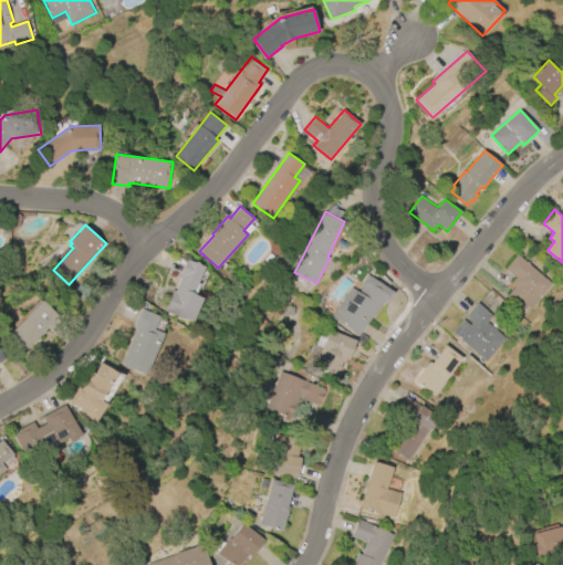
[(518,253),(555,283),(535,306),(532,304),(528,310),(524,306),(525,305),(510,293),(517,286),(512,283),(518,276),(507,268),(518,253)]
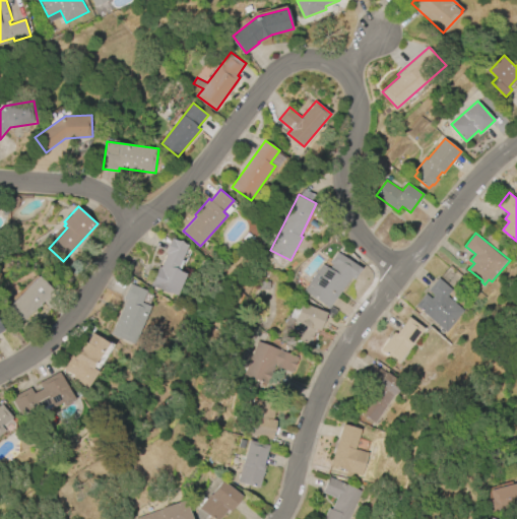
[(188,273),(179,296),(152,284),(160,265),(163,266),(168,253),(167,252),(172,238),(188,244),(178,270),(188,273)]
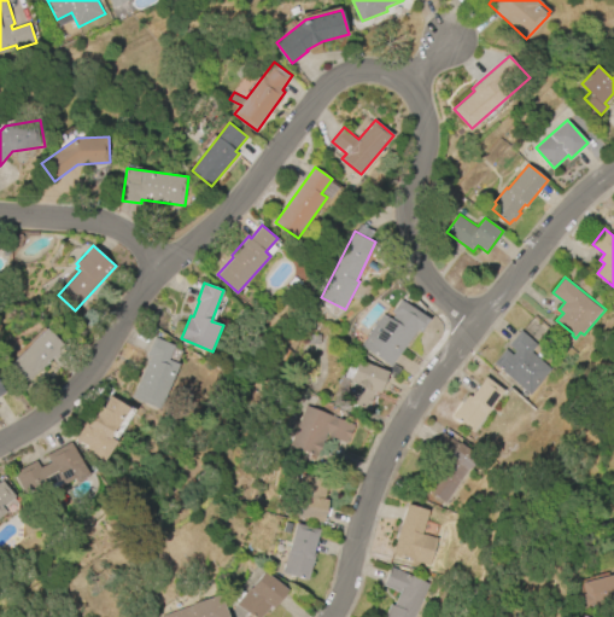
[(402,298),(431,318),(421,331),(417,329),(392,365),(362,344),(385,313),(392,319),(396,313),(392,312),(402,298)]
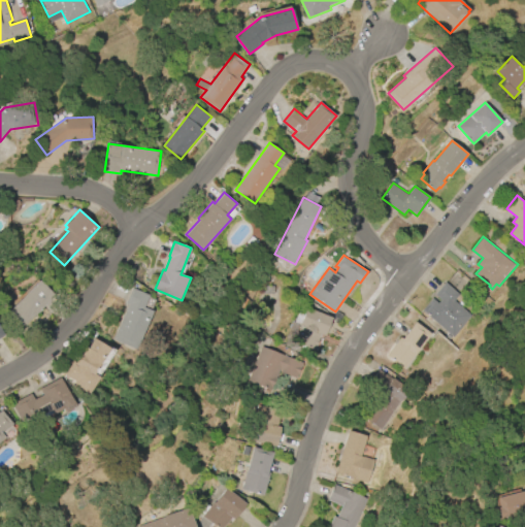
[(449,282),(462,293),(472,281),(460,269),(449,282)]
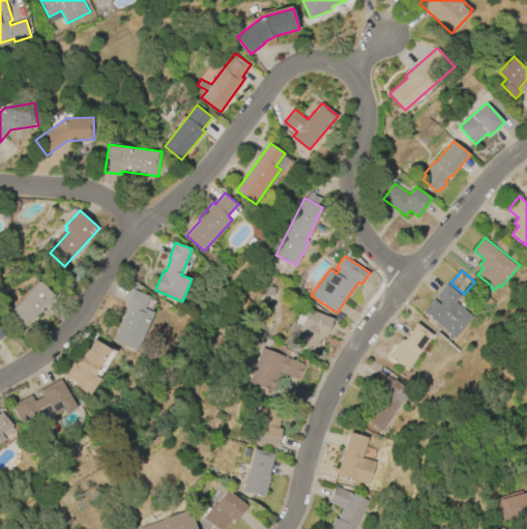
[(40,281),(56,295),(23,329),(8,315),(40,281)]
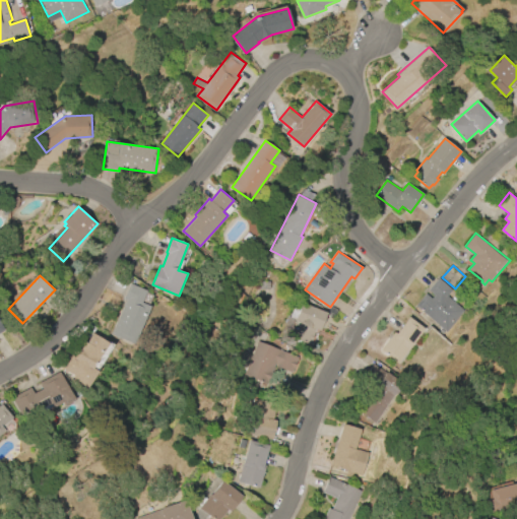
[(467,310),(450,332),(416,305),(427,293),(433,298),(436,295),(429,289),(439,277),(454,289),(449,296),(467,310)]
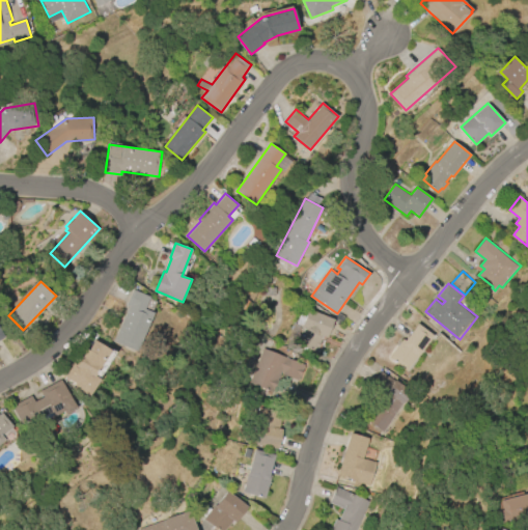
[(155,312),(137,351),(115,340),(131,305),(128,304),(135,289),(150,297),(145,308),(155,312)]
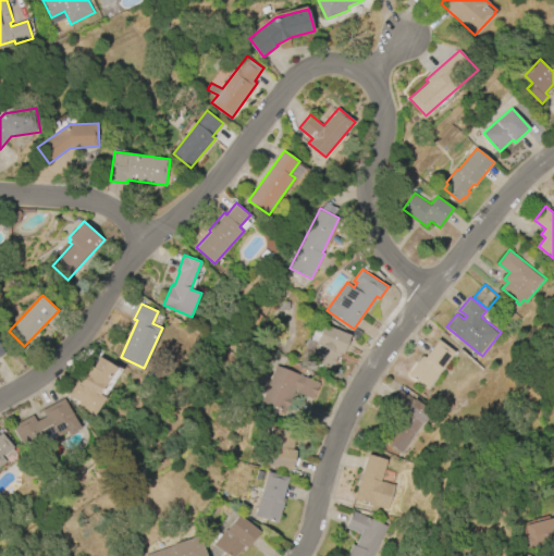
[(325,324),(351,335),(343,354),(340,353),(333,369),(304,357),(311,338),(318,342),(325,324)]
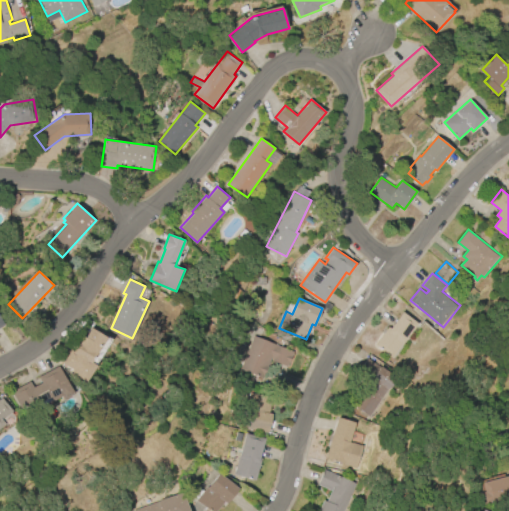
[(376,344),(389,326),(391,327),(403,310),(419,322),(394,357),(376,344)]
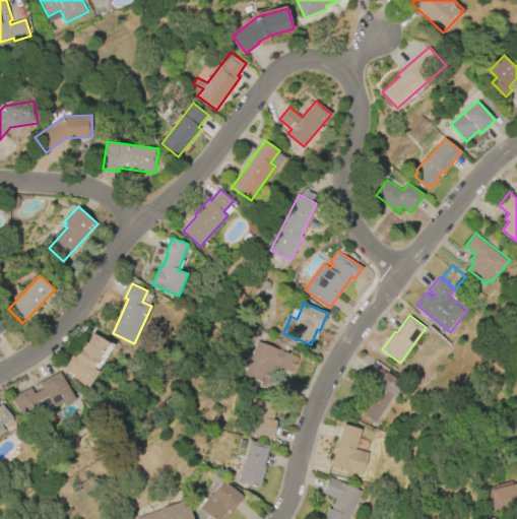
[(108,341),(92,367),(98,371),(87,387),(72,378),(74,374),(64,368),(72,353),(75,355),(79,349),(80,350),(91,332),(108,341)]
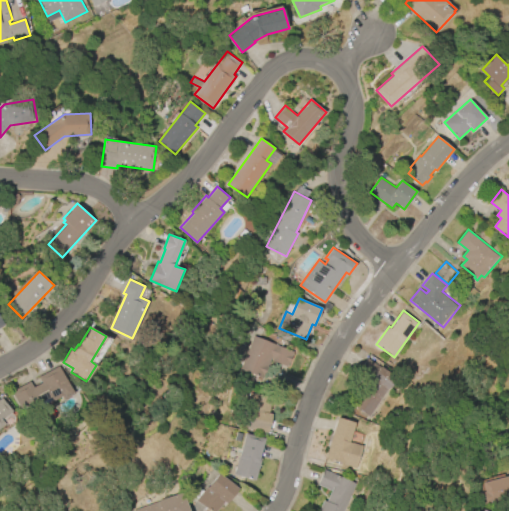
[(242,369),(256,335),(294,351),(288,366),(273,360),(265,379),(242,369)]
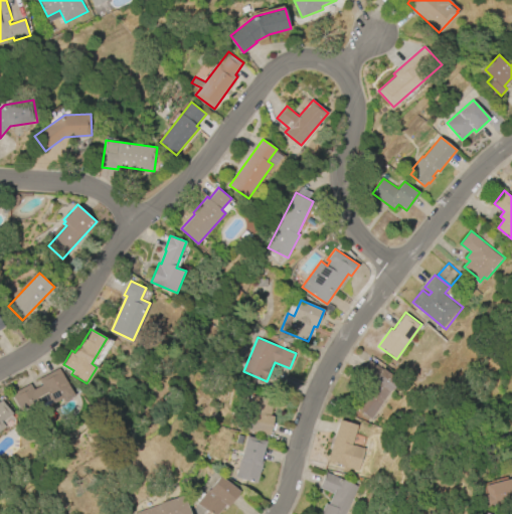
[(400,379),(394,389),(393,388),(374,418),(353,405),(363,389),(367,391),(370,386),(366,384),(370,379),(360,373),(369,359),(400,379)]
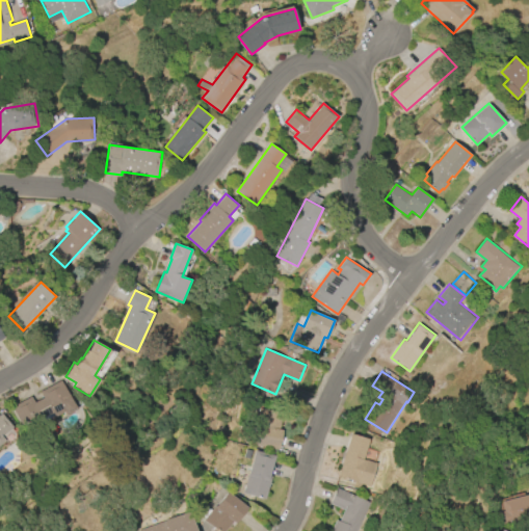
[(42,391),(61,380),(77,409),(67,415),(65,412),(57,417),(56,415),(46,420),(48,424),(29,434),(14,406),(33,396),(36,402),(45,397),(42,391)]
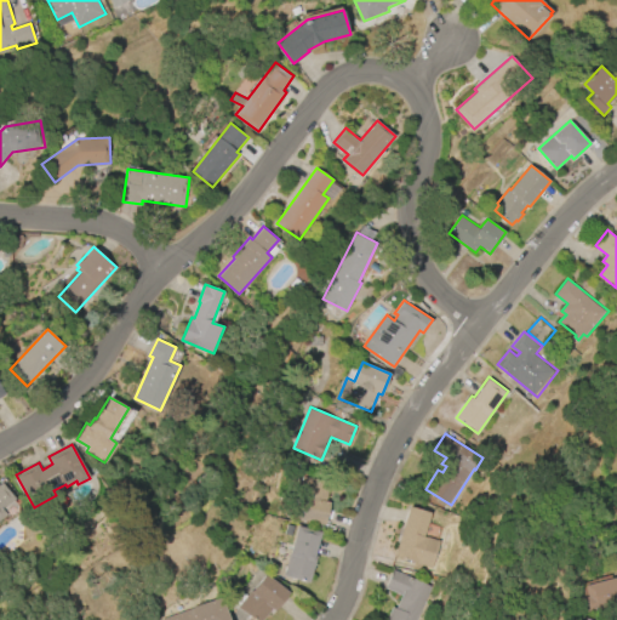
[(331,502),(325,524),(296,518),(306,476),(331,482),(326,501),(331,502)]
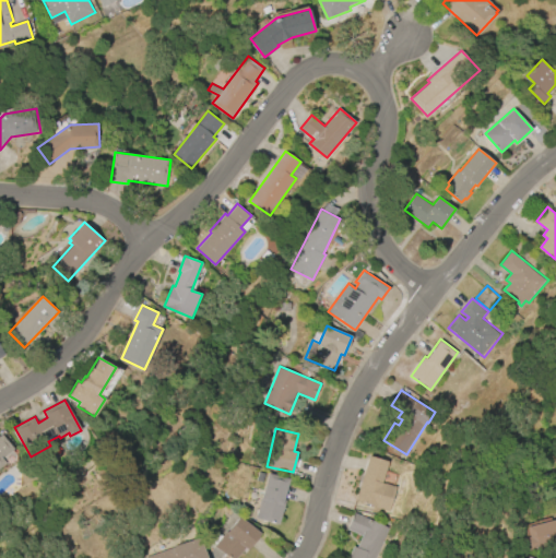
[(0,435),(2,434),(14,448),(4,456),(3,455),(1,456),(6,462),(0,466),(0,435)]
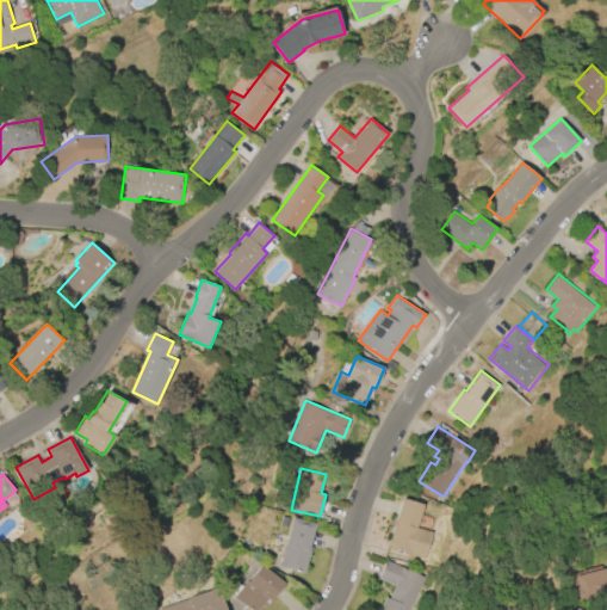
[(389,547),(403,498),(425,504),(419,527),(434,531),(427,558),(389,547)]
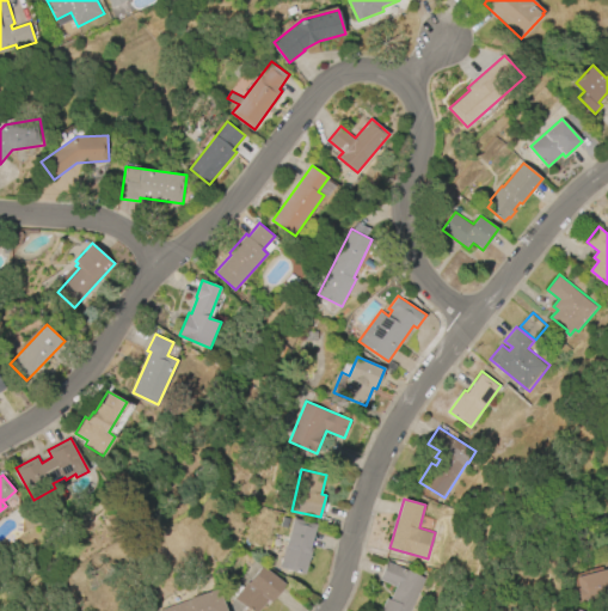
[(313,548),(306,573),(281,567),(294,518),(317,524),(311,547),(313,548)]
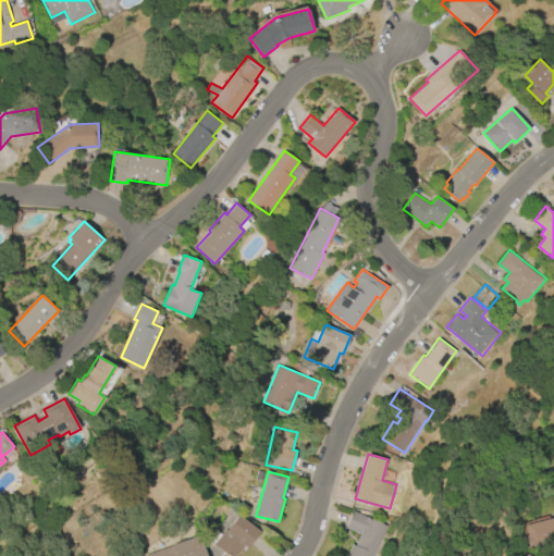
[(354,510),(389,524),(376,555),(348,555),(354,544),(357,545),(362,533),(347,527),(354,510)]
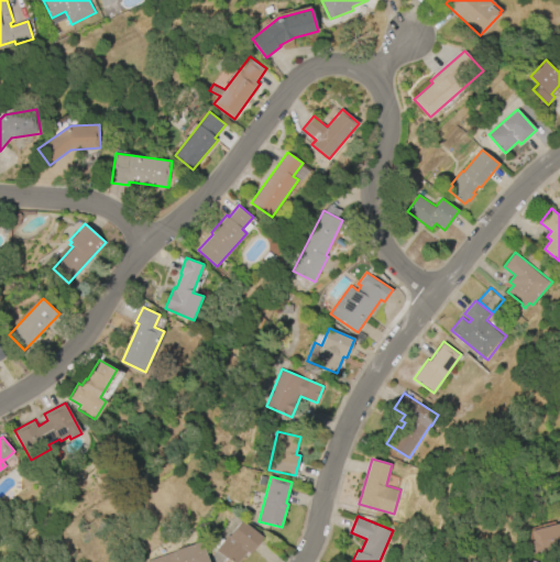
[(242,520),(263,537),(250,554),(248,552),(239,561),(232,561),(217,550),(229,536),(230,536),(242,520)]
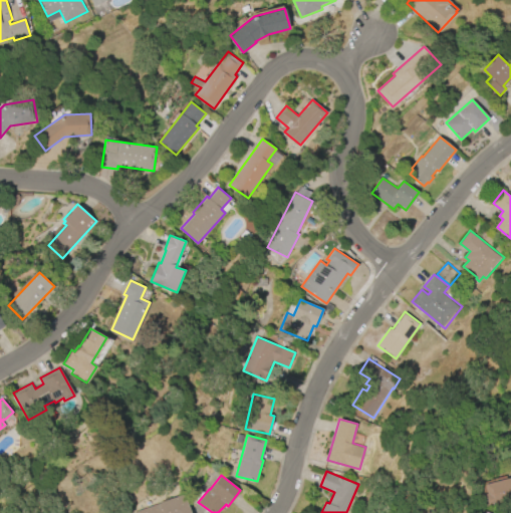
[(510,500),(486,506),(483,494),(489,493),(486,484),(510,477),(510,500)]
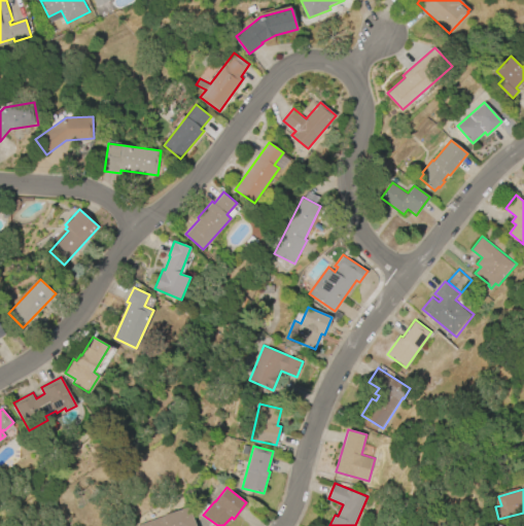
[(139,525),(165,515),(188,505),(195,525),(139,525)]
